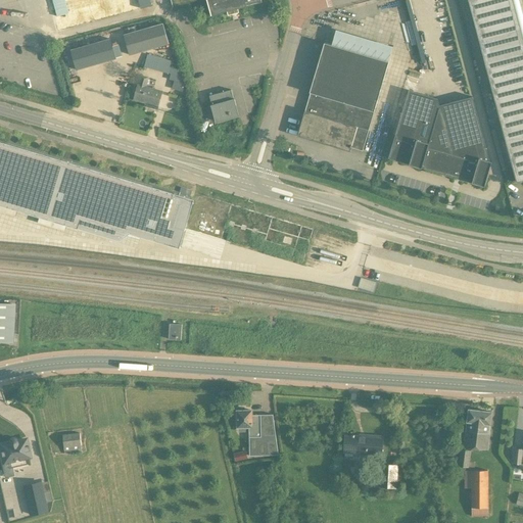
[(48,0),(57,32),(151,6),(149,0),(48,0)]
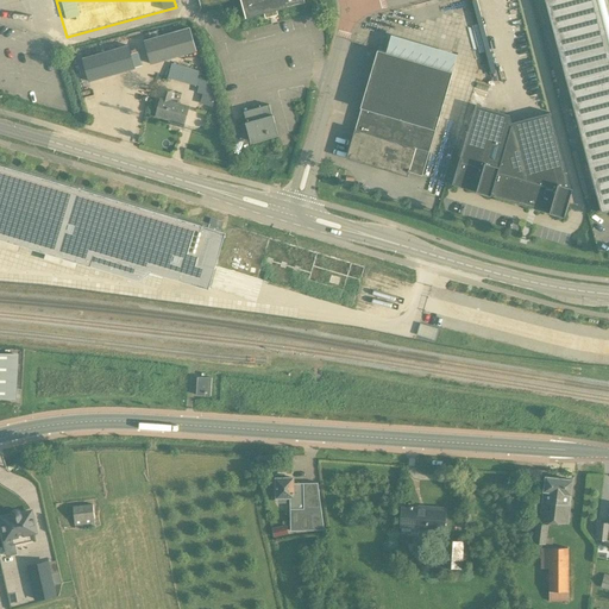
[(198,0),(201,7),(230,0),(240,0),(245,18),(264,13),(265,18),(277,14),(276,10),(305,2),(303,0),(198,0)]
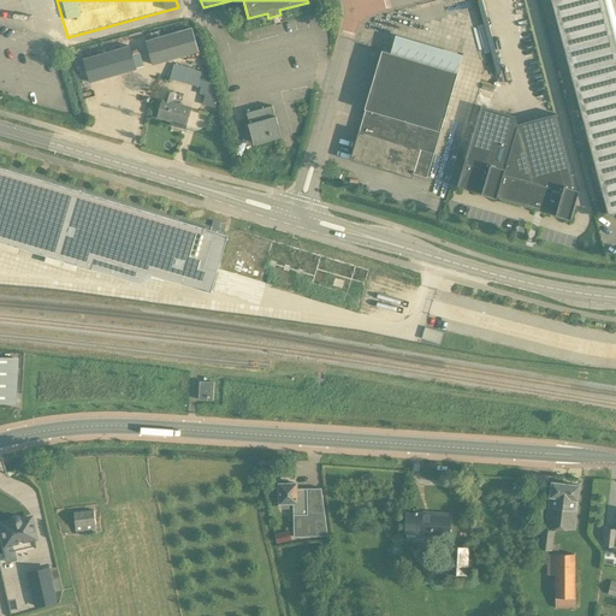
[(615,0),(551,0),(609,215),(615,213),(615,0)]
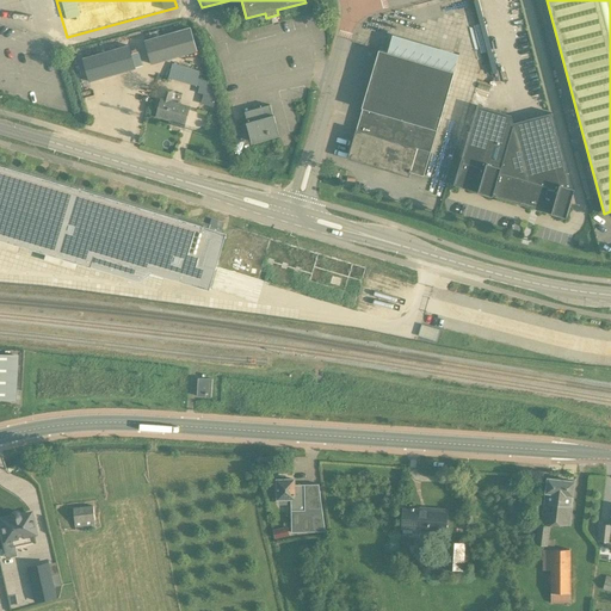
[(191,28),(144,41),(152,65),(197,51),(191,28)]
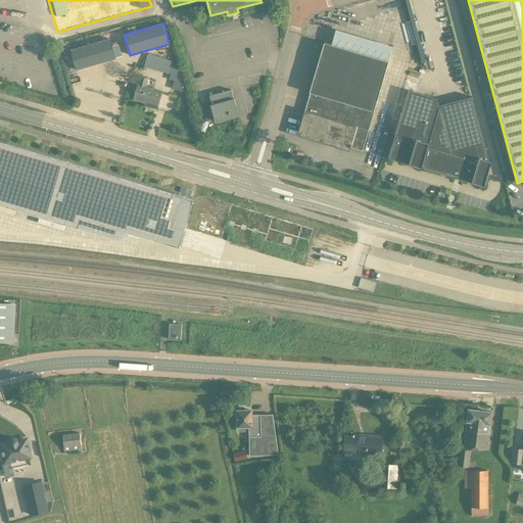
[(110,39),(70,50),(77,69),(115,58),(122,57),(119,45),(112,47),(110,39)]
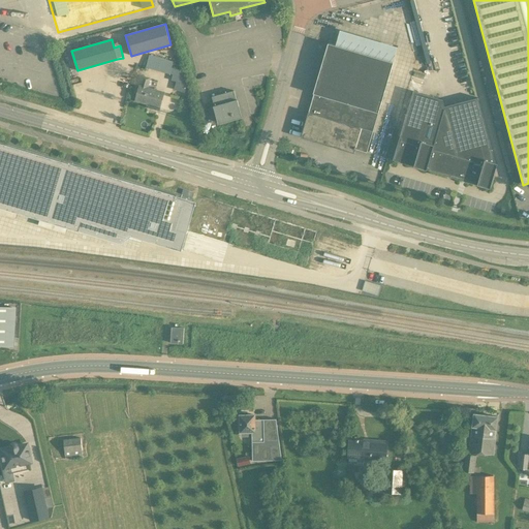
[(308,113),(301,137),(354,153),(355,149),(367,153),(393,62),(328,43),(312,94),(313,94),(308,113)]
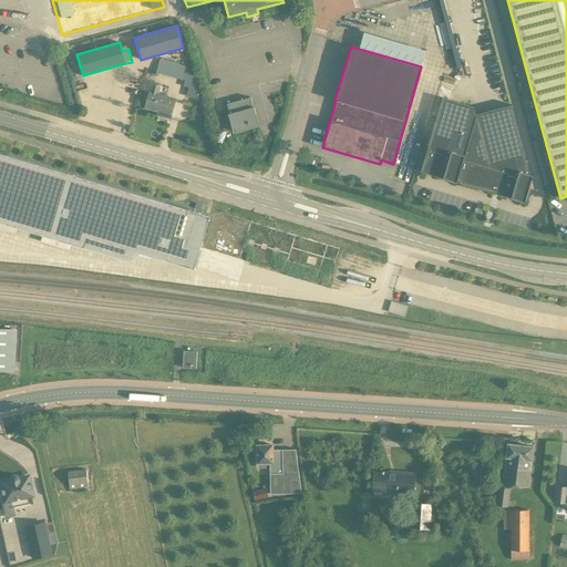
[(160,60),(156,72),(182,80),(184,73),(185,66),(160,60)]
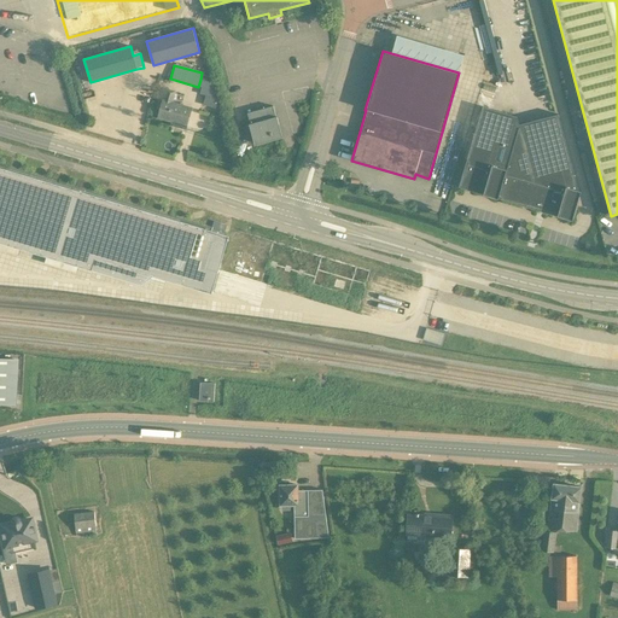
[(200,80),(198,87),(202,87),(200,94),(205,95),(203,105),(215,109),(217,99),(215,98),(216,91),(213,89),(214,83),(200,80)]
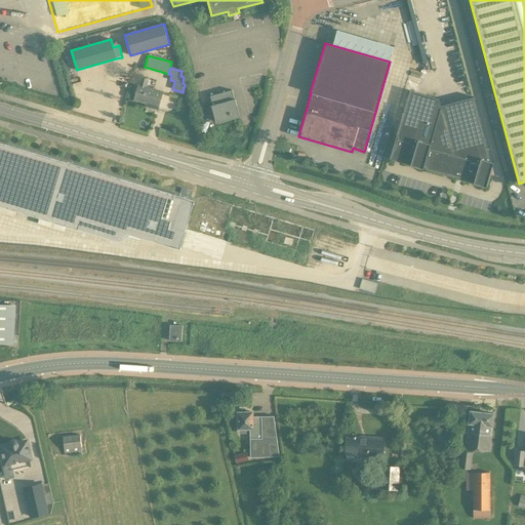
[(162,91),(146,87),(148,78),(142,76),(138,85),(137,85),(133,101),(146,104),(146,106),(157,110),(162,91)]
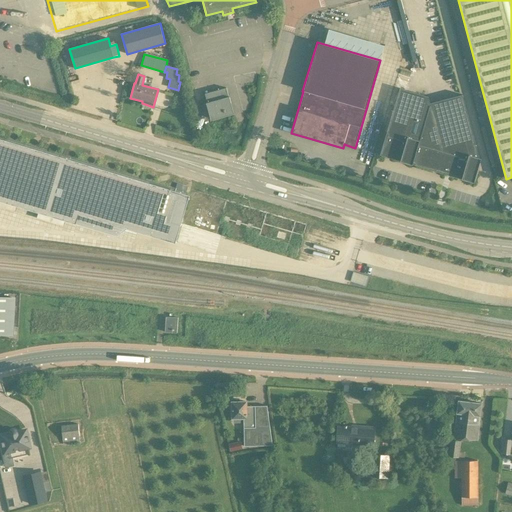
[(226,88),(205,94),(207,102),(206,103),(211,120),(234,114),(229,96),(228,97),(226,88)]
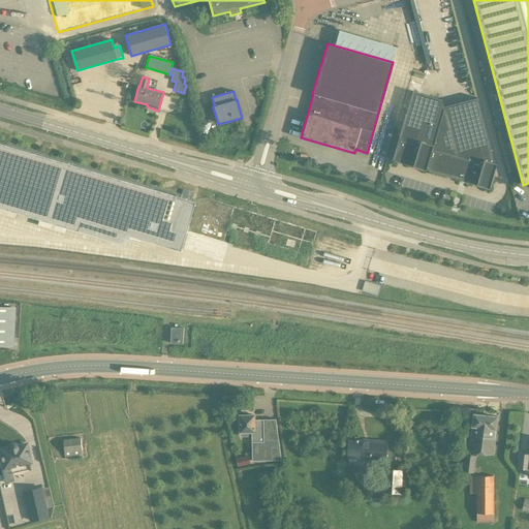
[(412,91),(393,159),(426,169),(427,167),(430,168),(429,170),(491,188),(497,163),(495,162),(477,98),(444,106),(442,100),(412,91)]
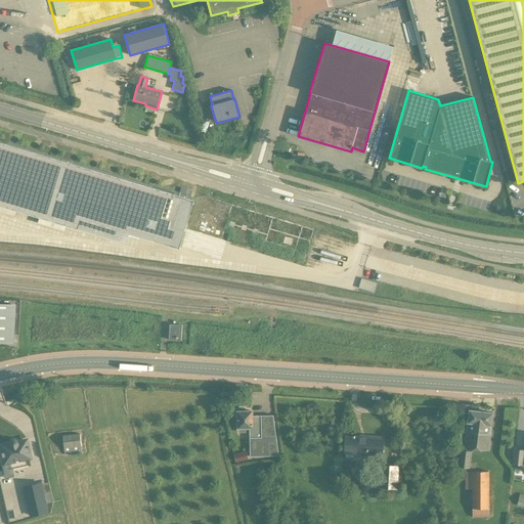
[(0,205),(78,229),(81,219),(130,234),(179,249),(194,200),(0,141),(0,205)]
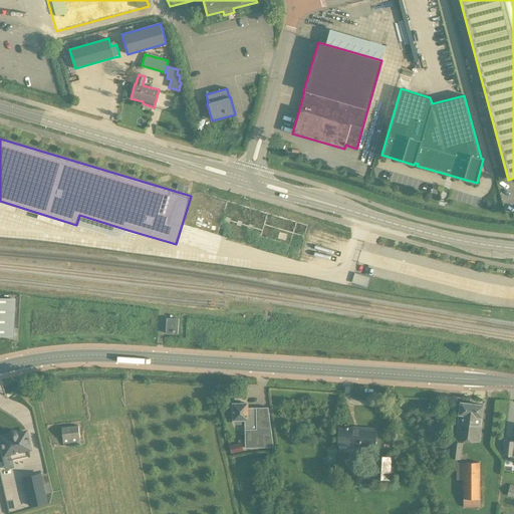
[(190,197),(182,224),(337,270),(349,233),(195,186),(190,197)]
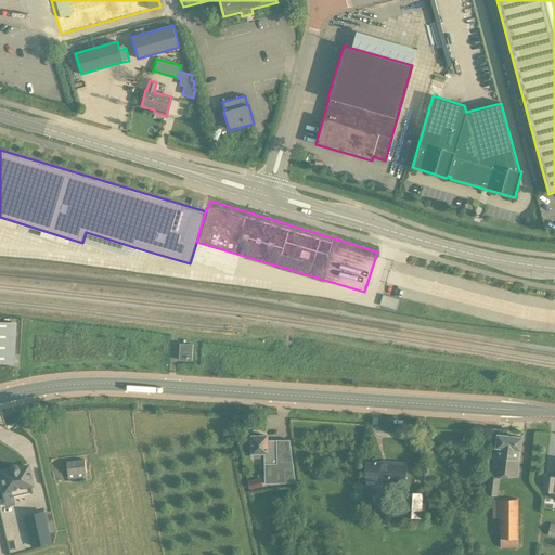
[(381,305),(396,309),(399,299),(384,294),(381,305)]
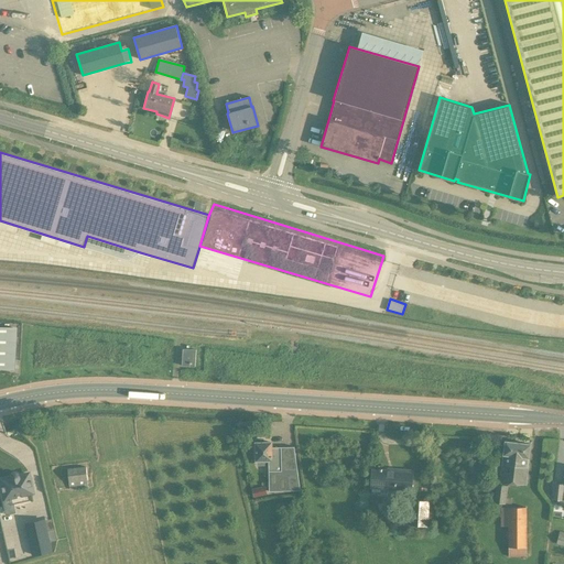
[(0,368),(10,369),(12,328),(0,327),(0,368)]
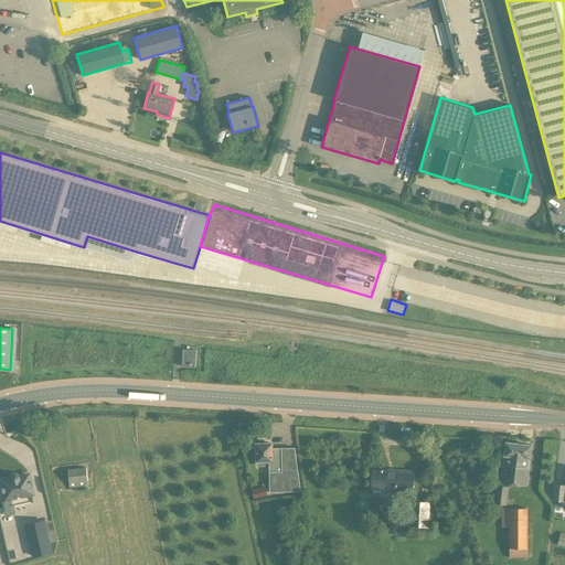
[(194,368),(195,360),(196,351),(183,350),(182,366),(194,368)]
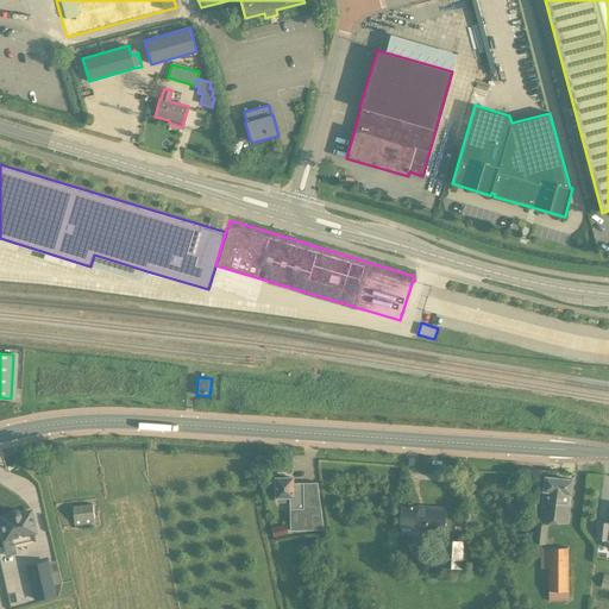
[(539,523),(548,525),(567,527),(570,506),(573,479),(545,476),(541,502),(539,523)]
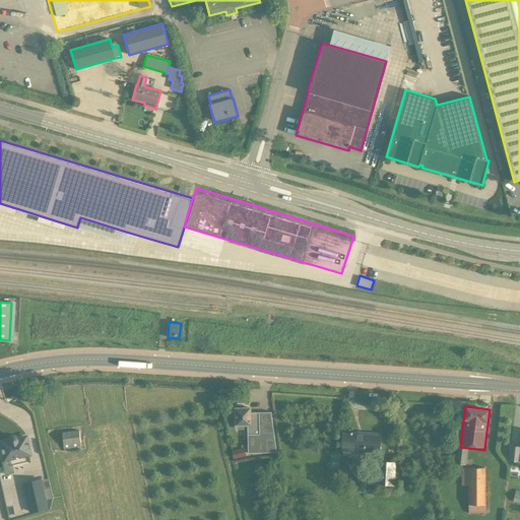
[(236,408),(236,425),(247,425),(248,453),(276,452),(271,412),(250,412),(250,408),(236,408)]
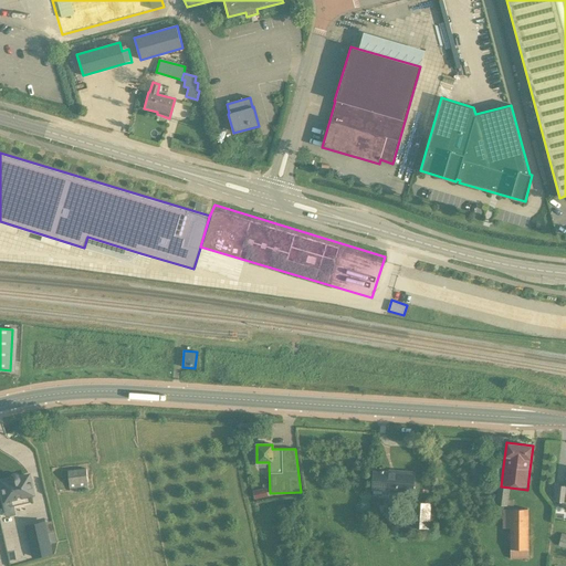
[(499,475),(500,465),(492,464),(491,474),(499,475)]
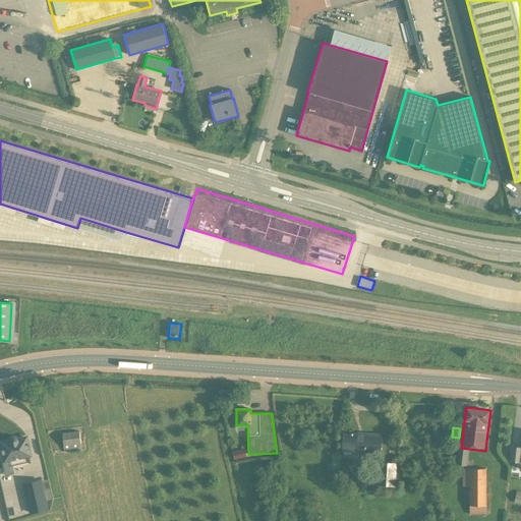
[(79,431),(62,433),(64,453),(81,451),(79,431)]
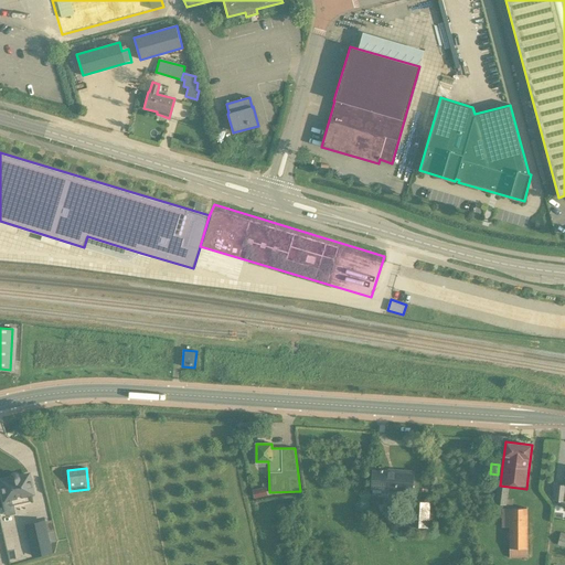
[(394,471),(373,469),(371,489),(412,492),(414,471),(394,469),(394,471)]
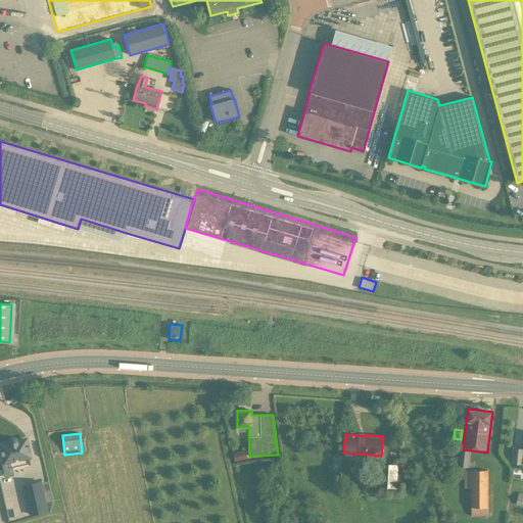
[(6,459),(0,460),(0,470),(0,471),(29,465),(27,459),(32,458),(28,440),(3,446),(3,448),(2,448),(4,457),(5,457),(6,459)]
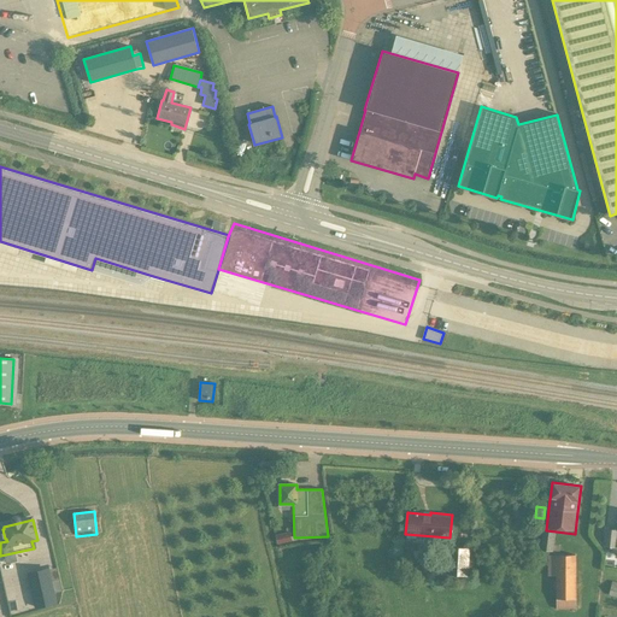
[(606,529),(605,546),(610,546),(615,547),(616,530),(606,529)]
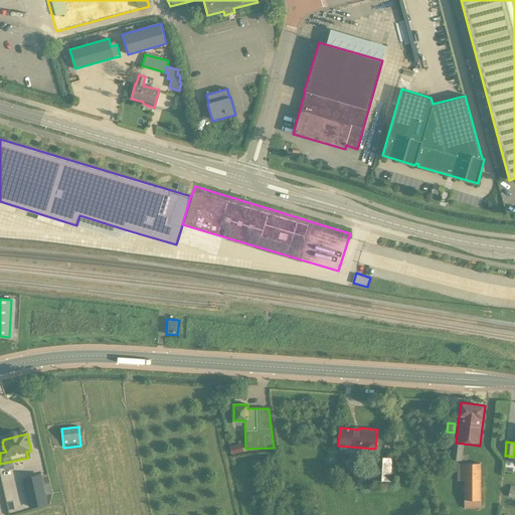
[(462,461),(464,444),(456,443),(453,443),(451,459),(462,461)]
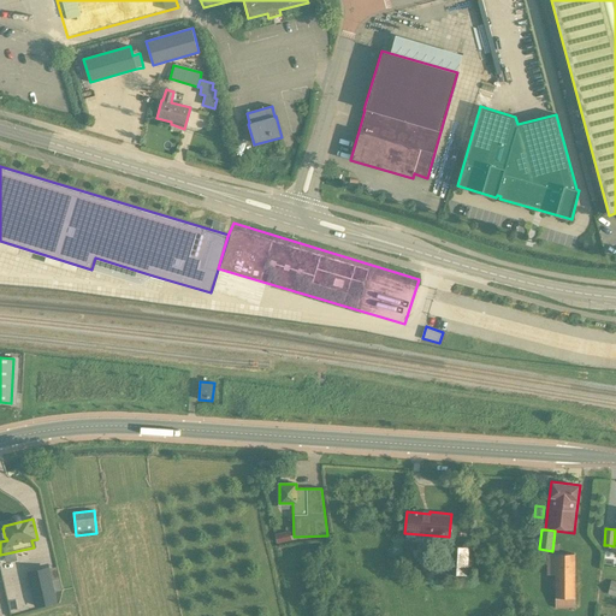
[(469,548),(446,546),(444,574),(468,576),(469,548)]
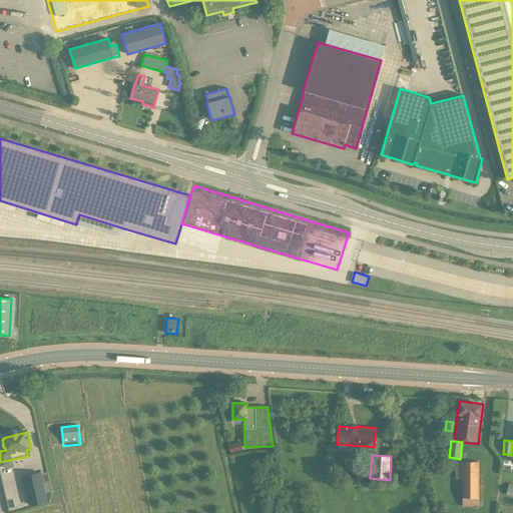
[(479,462),(455,461),(455,479),(462,479),(462,498),(462,506),(479,507),(479,498),(479,462)]
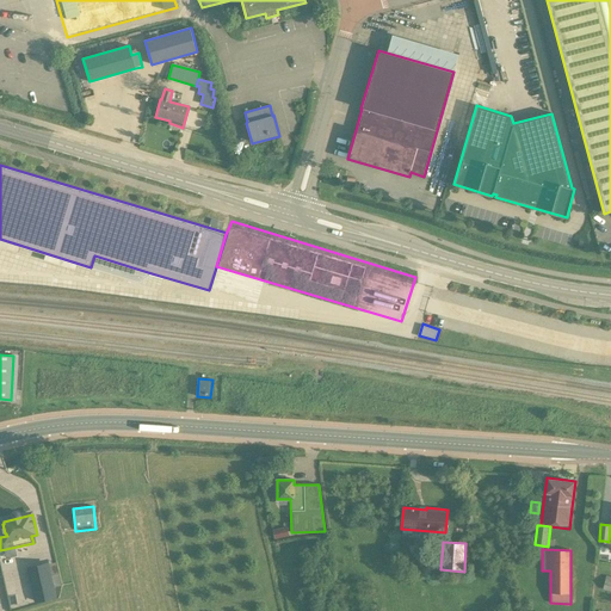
[(55,554),(35,557),(42,590),(62,586),(55,554)]
